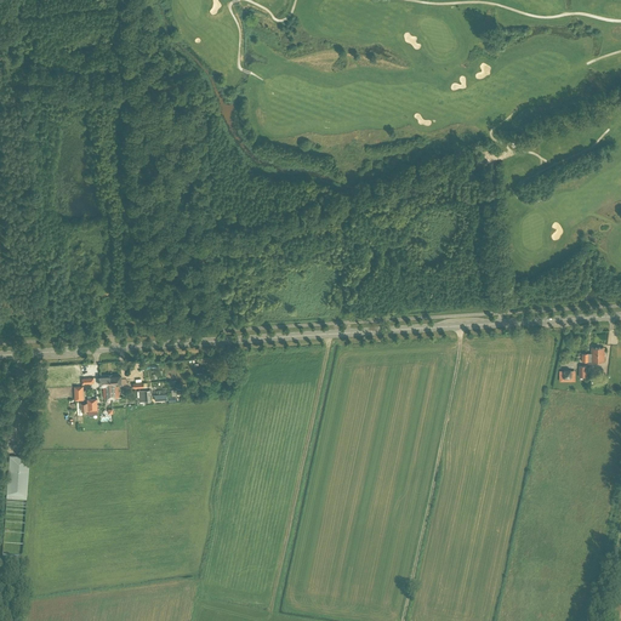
[(592,348),(592,354),(588,354),(582,354),(582,362),(588,362),(588,358),(592,358),(592,362),(604,362),(604,348),(592,348)]
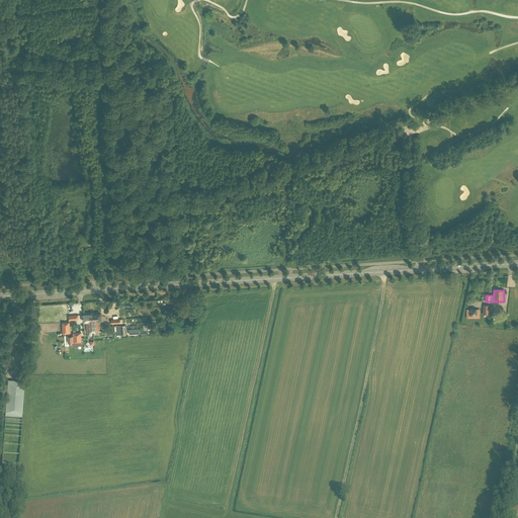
[(72,309),(72,315),(83,314),(83,307),(77,307),(77,309),(72,309)]
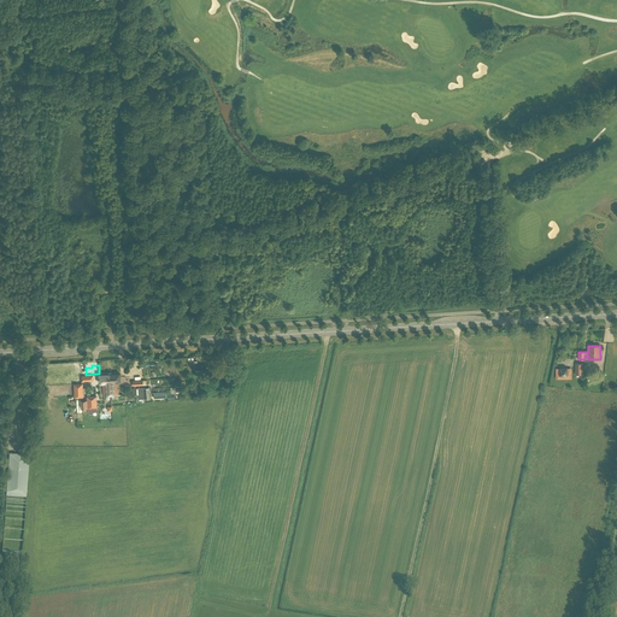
[(559,369),(559,380),(570,380),(570,369),(559,369)]
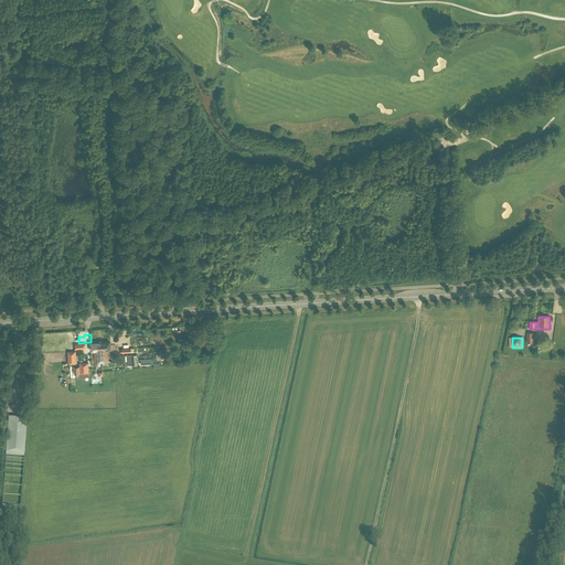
[(102,362),(100,341),(98,341),(98,343),(91,343),(92,351),(94,351),(95,362),(102,362)]
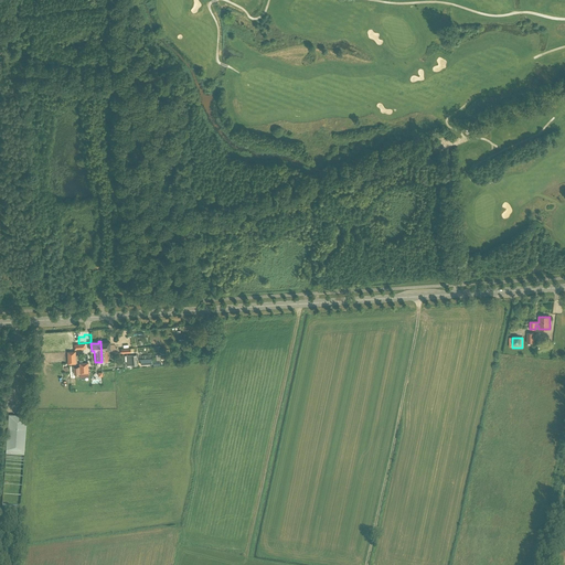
[(100,341),(102,362),(108,361),(107,350),(110,350),(109,342),(102,343),(102,341),(100,341)]
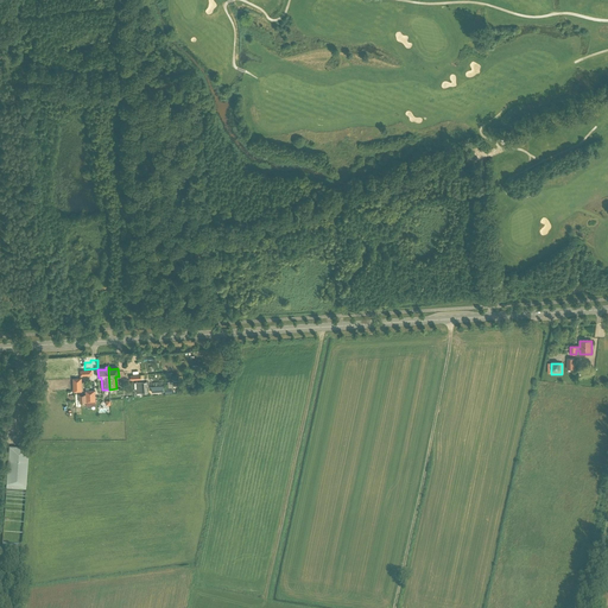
[(6,487),(26,489),(29,448),(10,447),(6,487)]
